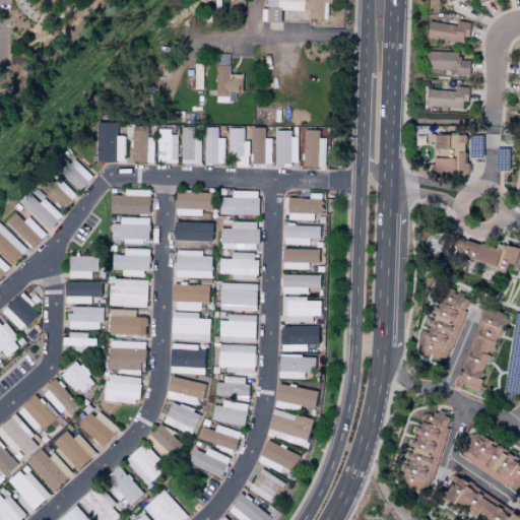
[(266,0),(266,21),(278,22),(278,10),(301,10),(301,0),(280,0),(266,0)]
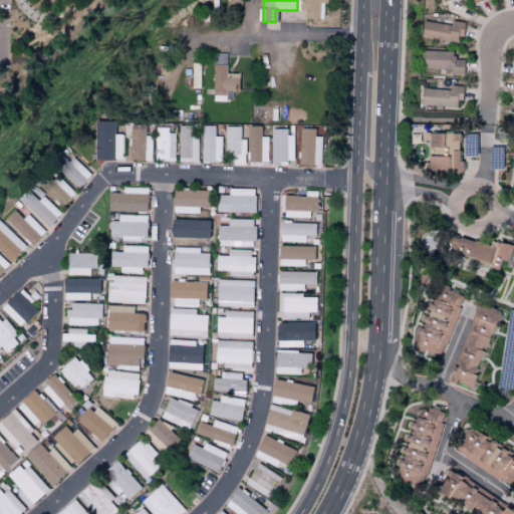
[(318,2),(326,2),(326,0),(298,0),(298,9),(305,9),(304,19),(318,19),(318,2)]
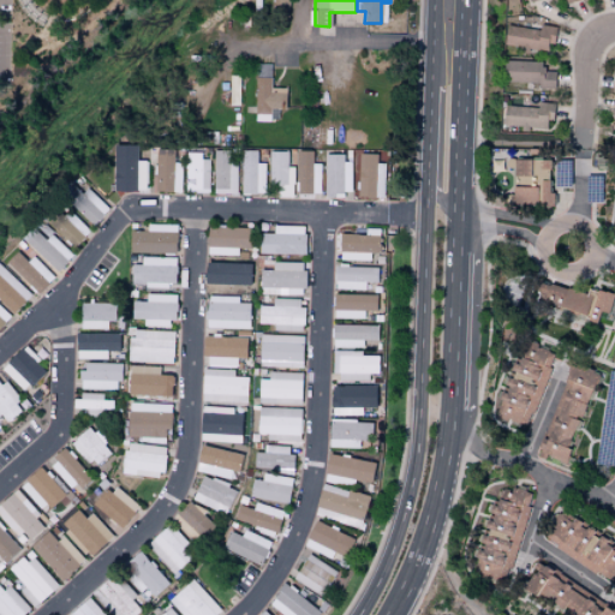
[(549,52),(553,27),(538,24),(538,30),(505,25),(502,45),(549,52)]
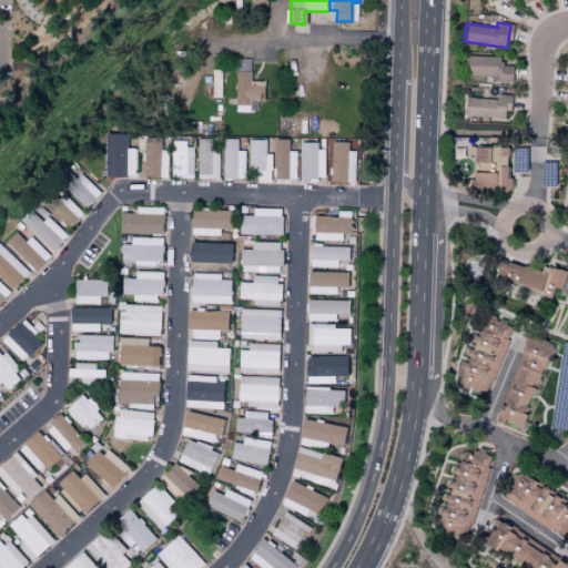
[(501,57),(463,56),(463,77),(511,79),(511,66),(500,66),(501,57)]
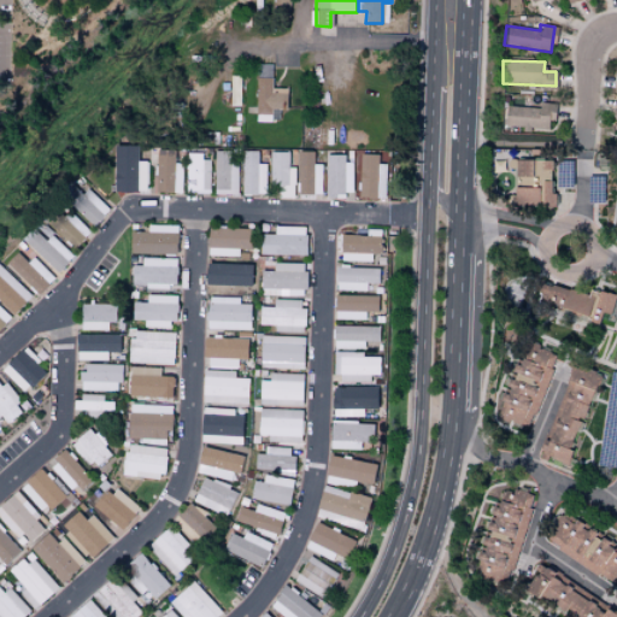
[(230,75),(229,105),(240,106),(241,76),(230,75)]
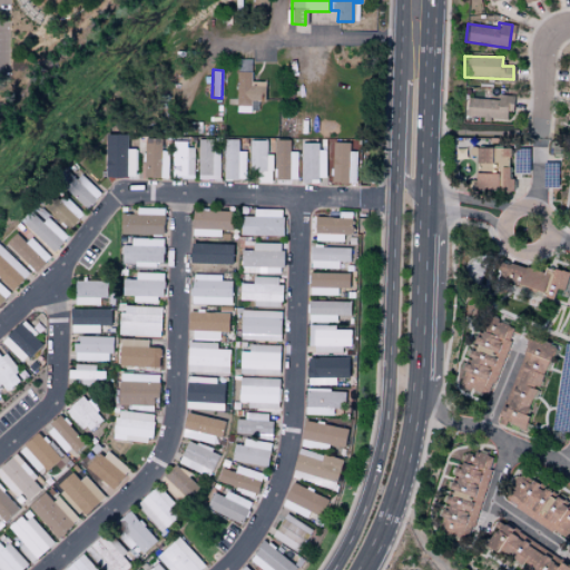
[(235,111),(248,112),(249,100),(262,100),(263,81),(249,80),(251,72),(236,71),(235,111)]
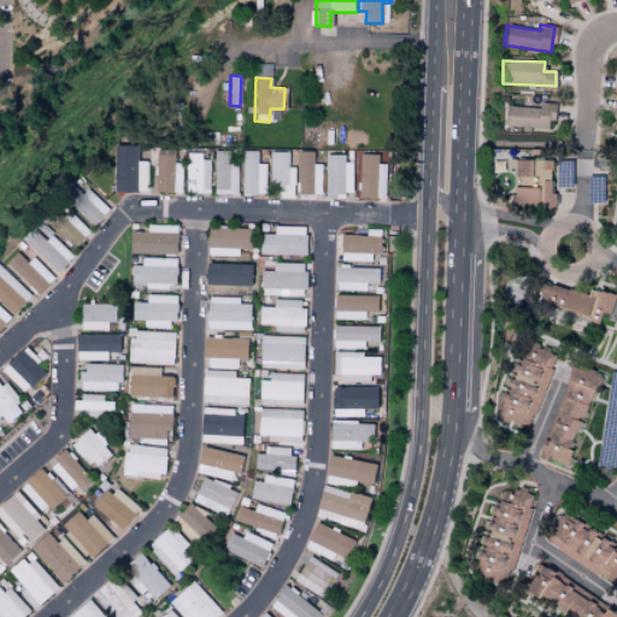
[(552,103),(539,101),(538,107),(504,106),(503,127),(550,128),(552,103)]
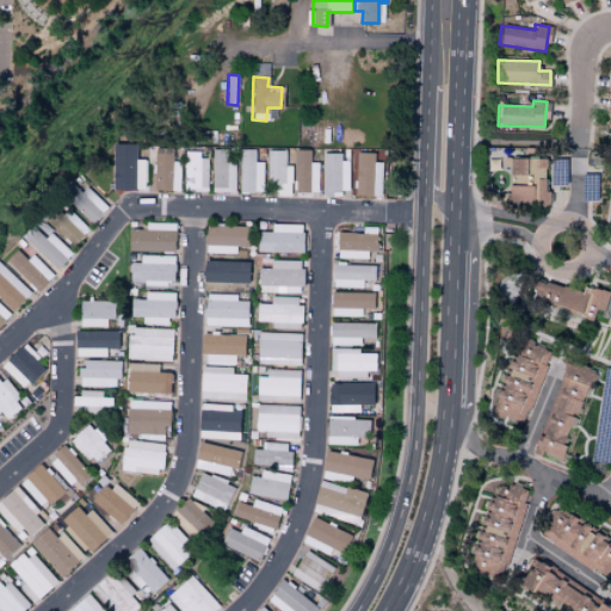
[(143,190),(144,156),(136,156),(136,144),(116,143),(116,155),(111,155),(110,189),(143,190)]
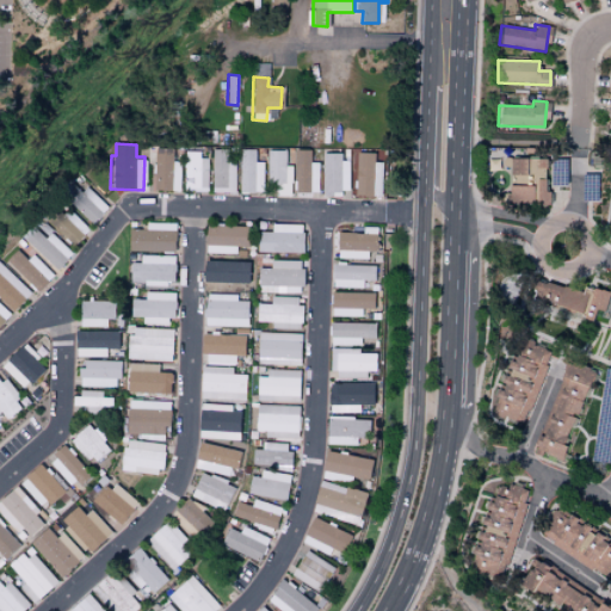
[(210,192),(234,193),(234,149),(211,149),(210,192)]
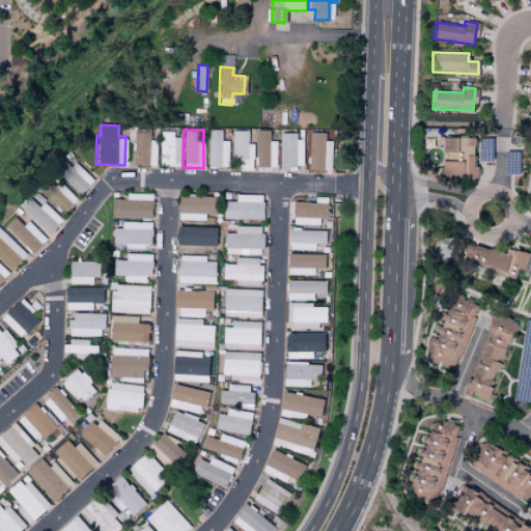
[(206,167),(227,167),(228,140),(223,140),(223,130),(207,130),(206,167)]
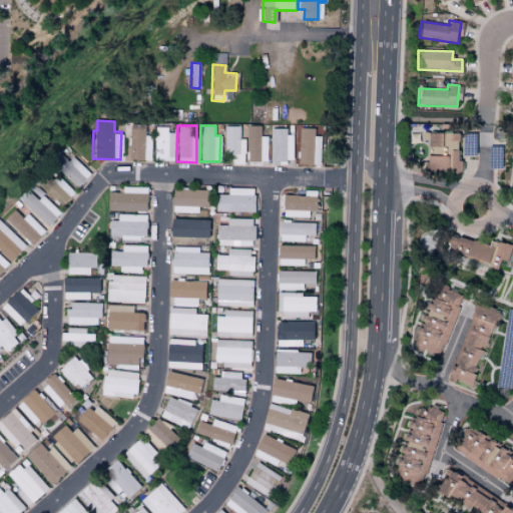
[(267,162),(267,136),(261,136),(261,125),(245,125),(245,139),(239,139),(239,125),(223,125),(223,154),(230,154),(230,162),(267,162)]
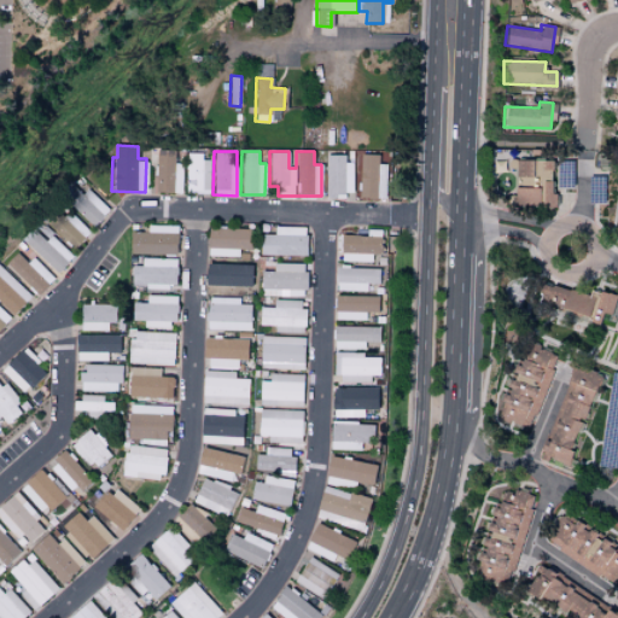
[(180,193),(181,163),(173,163),(173,152),(156,152),(155,193),(180,193)]
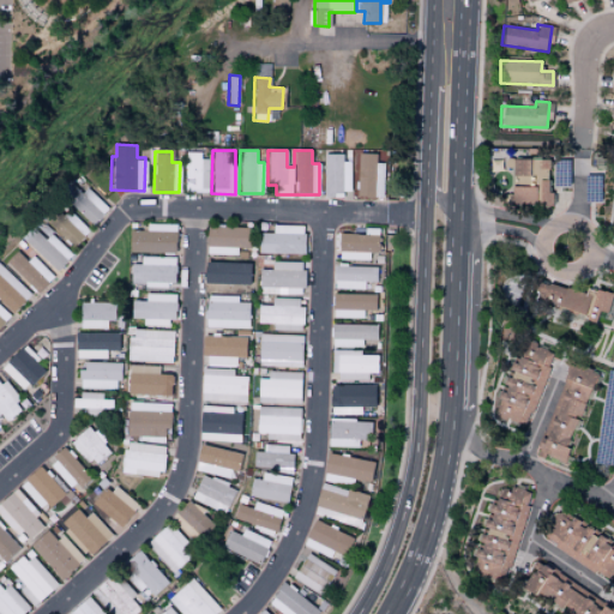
[(323,193),(348,193),(348,154),(323,155),(323,193)]
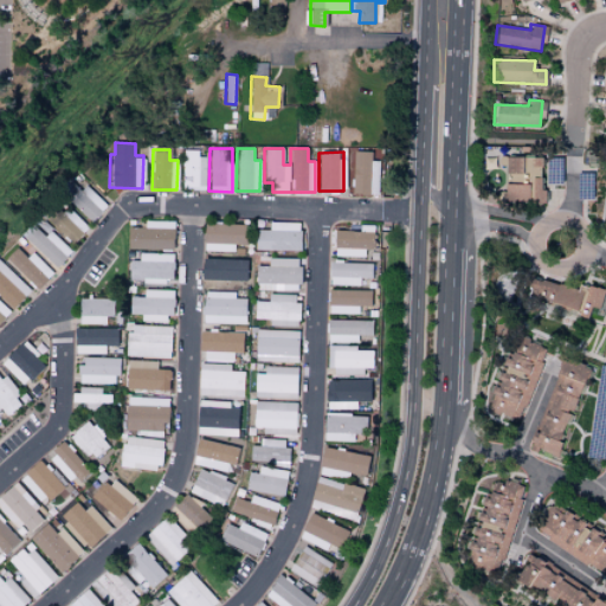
[(369,152),(352,152),(352,194),(378,195),(378,161),(369,161),(369,152)]
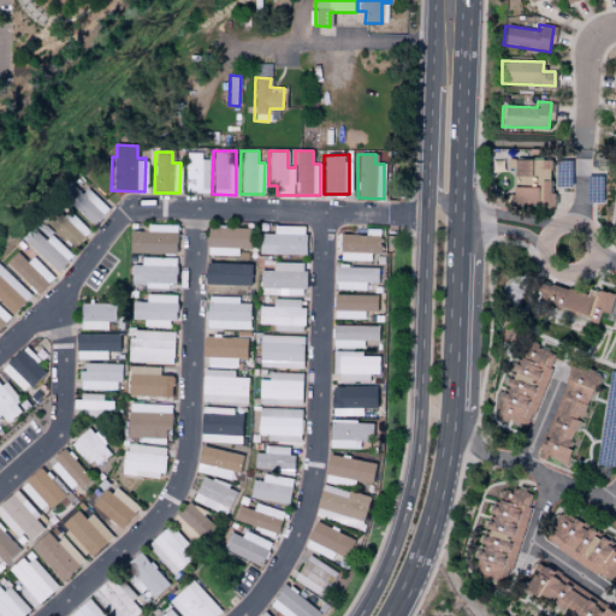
[(184,193),(208,193),(208,155),(185,155),(184,193)]
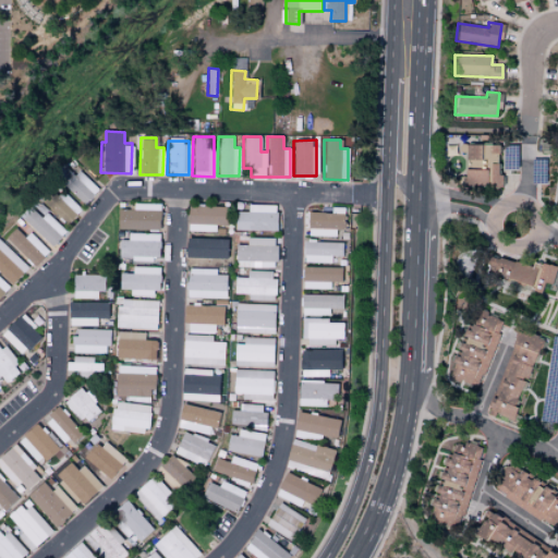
[(498,145),(444,145),(444,174),(462,174),(462,186),(500,186),(500,174),(497,174),(498,145)]
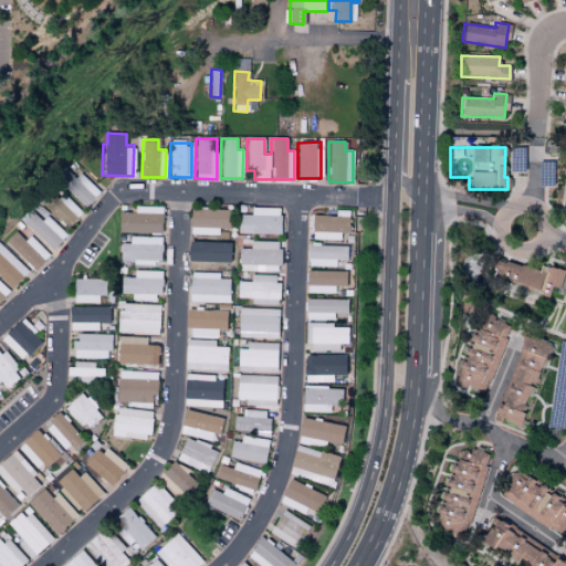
[(83,208),(100,194),(79,170),(63,185),(83,208)]
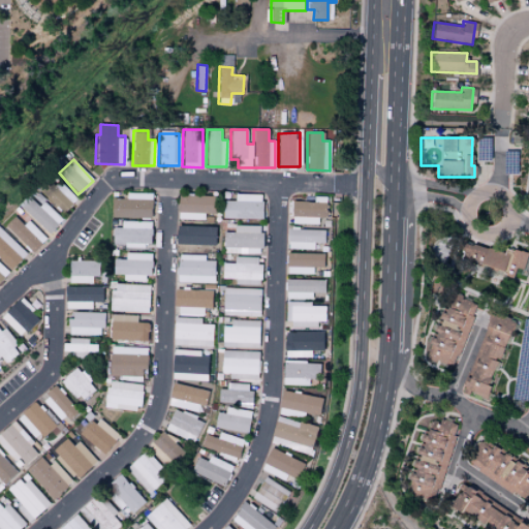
[(60,182),(55,186),(70,204),(75,199),(60,182)]
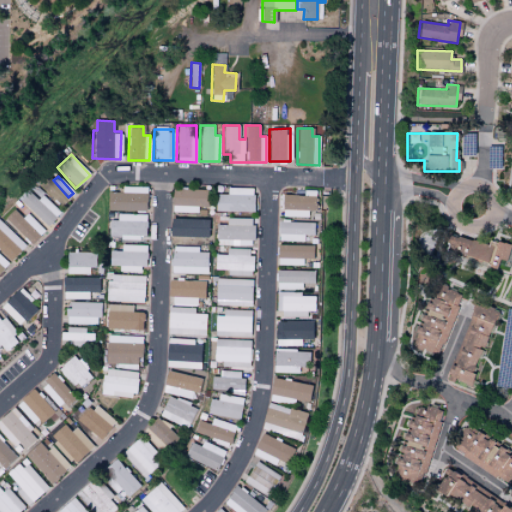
[(145,211),(146,187),(121,187),(121,192),(108,192),(107,210),(145,211)]
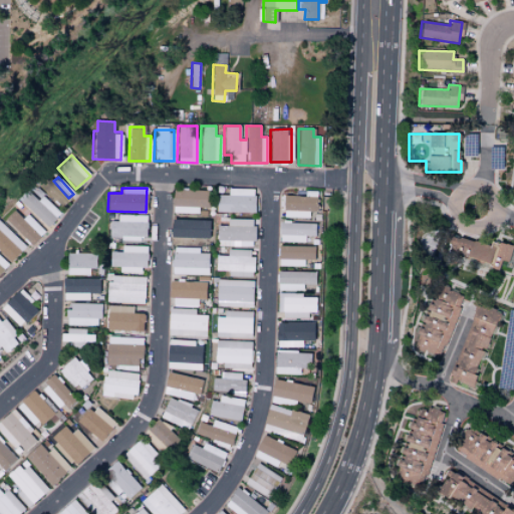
[(216,195),(216,212),(254,213),(255,189),(229,188),(229,195),(216,195)]
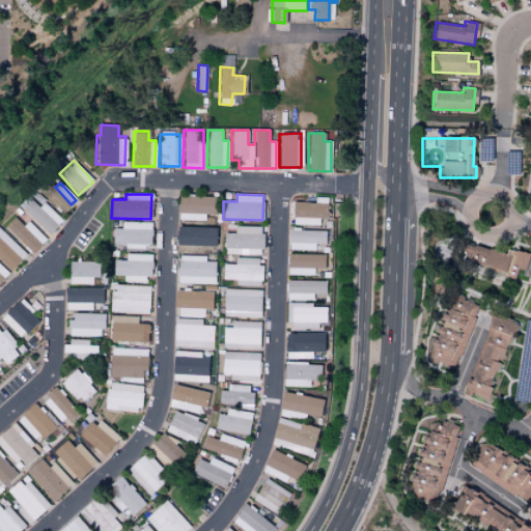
[(212,197),(179,196),(179,220),(211,221),(212,197)]
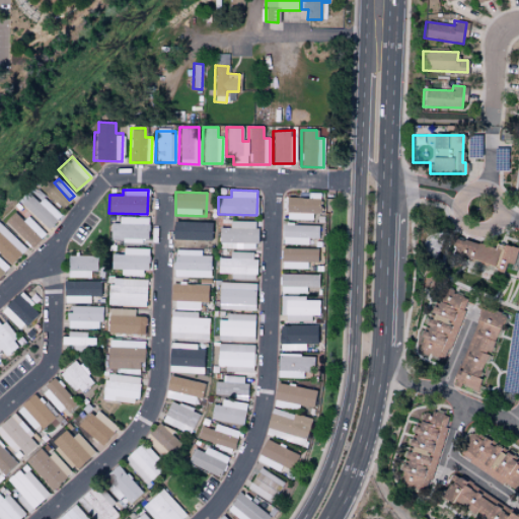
[(319,213),(320,194),(308,193),(308,198),(286,198),(285,219),(312,220),(312,213),(319,213)]
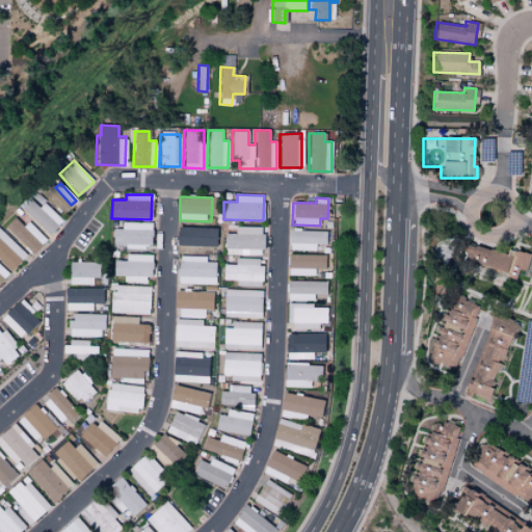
[(49,235),(61,220),(43,204),(38,208),(28,198),(20,208),(49,235)]
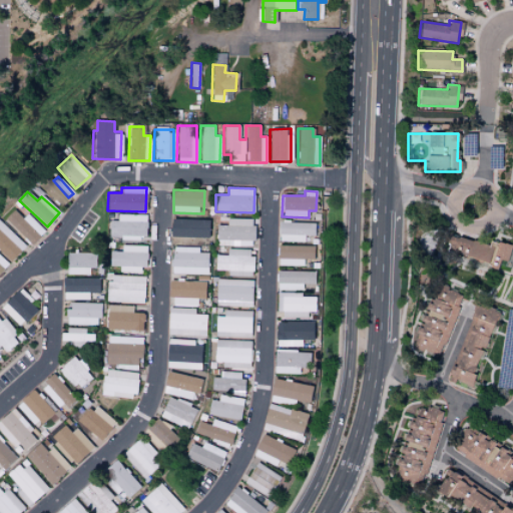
[(27,213),(21,218),(13,208),(4,217),(30,244),(44,231),(27,213)]
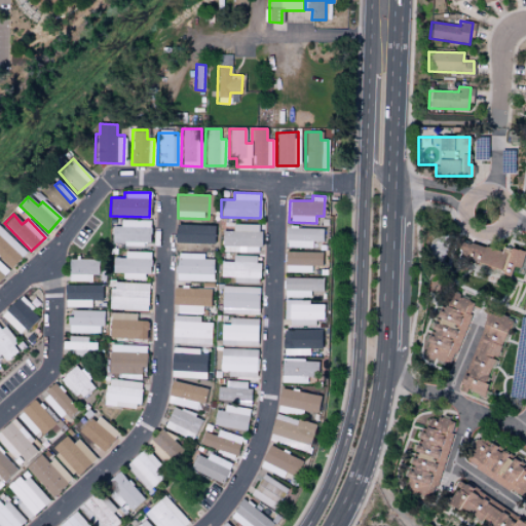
[(123,245),(150,246),(151,220),(120,220),(120,227),(112,226),(112,241),(124,242),(123,245)]
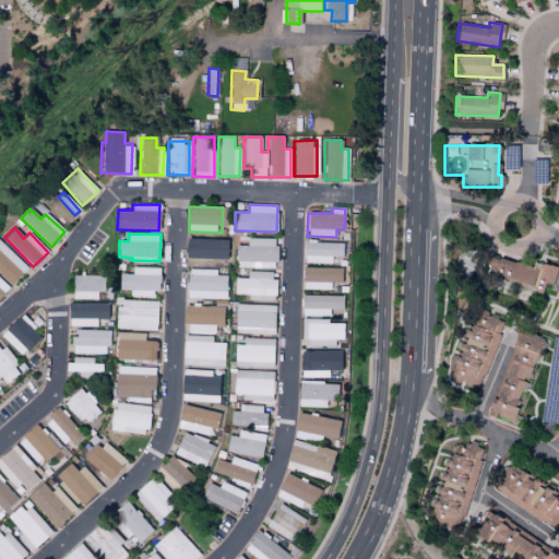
[(227,237),(188,236),(188,265),(226,266),(227,237)]
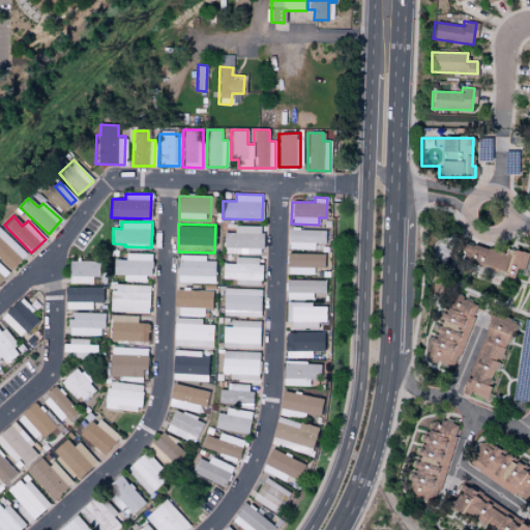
[(262,255),(262,226),(236,226),(235,233),(225,232),(225,254),(262,255)]
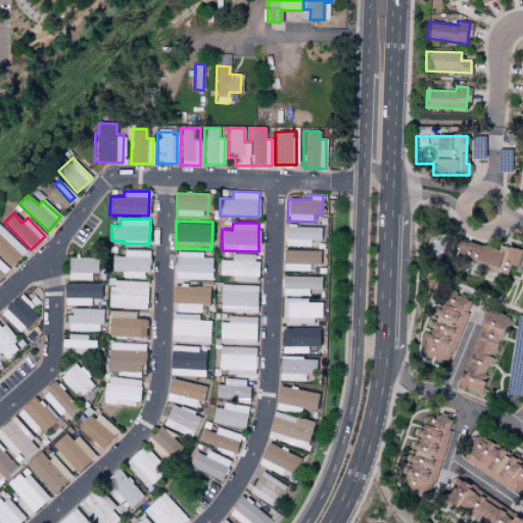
[(26,250),(0,226),(0,256),(9,267),(26,250)]
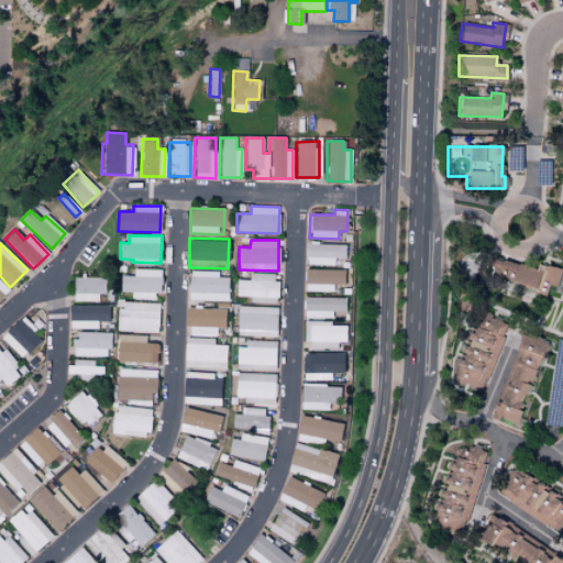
[(334,258),(348,258),(348,245),(307,244),(306,264),(334,265),(334,258)]
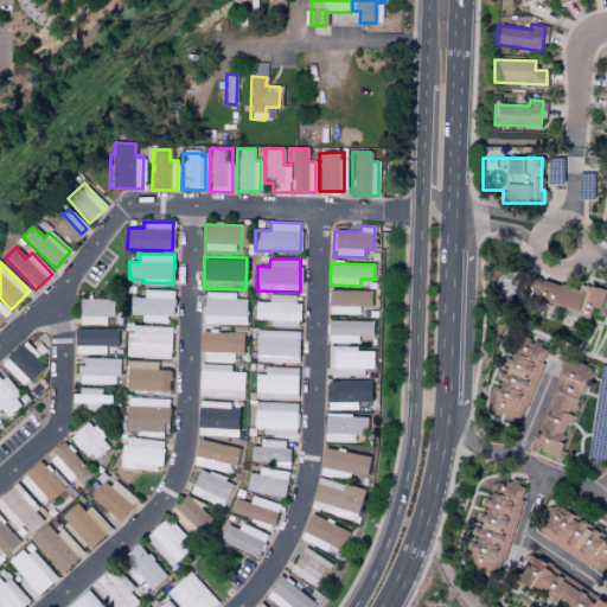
[(605,292),(579,283),(576,291),(529,278),(524,296),(588,315),(589,307),(599,310),(605,292)]
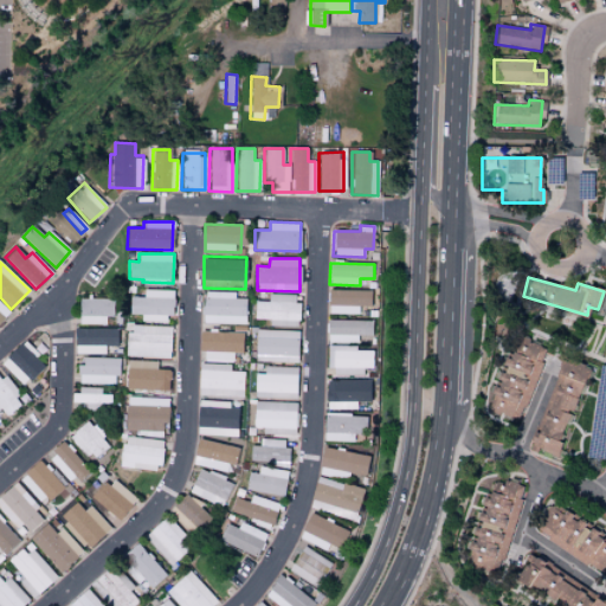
[(142,322),(172,322),(172,290),(144,289),(144,297),(130,297),(130,315),(142,315),(142,322)]
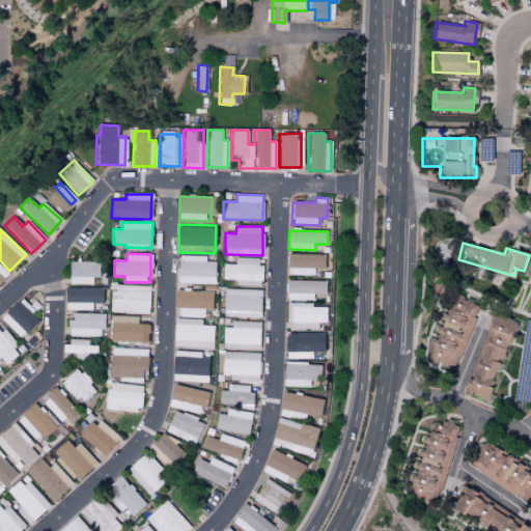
[(288,275),(314,275),(314,268),(324,268),(324,254),(288,254),(288,275)]
